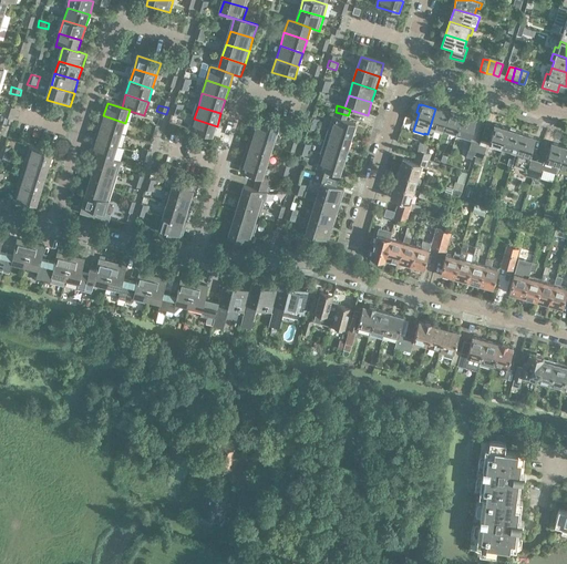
[(435,109),(428,134),(431,135),(433,133),(442,136),(443,132),(449,113),(435,109)]
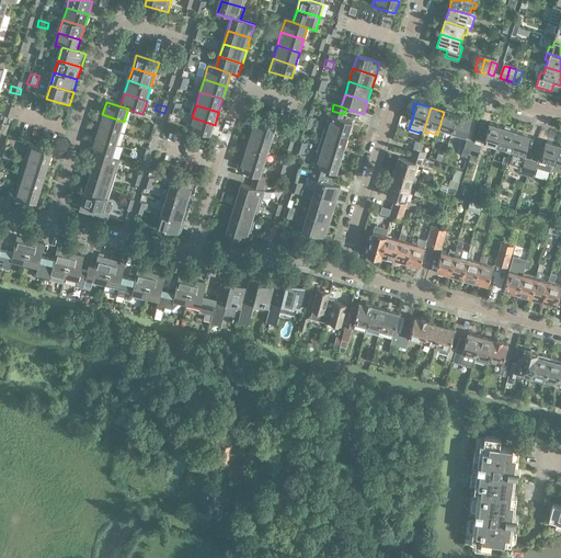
[(3,111),(1,116),(11,120),(13,114),(3,111)]
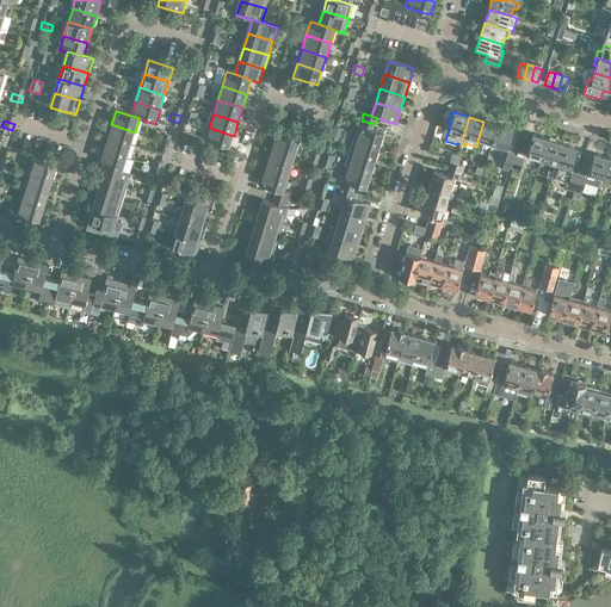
[(362,121),(359,127),(374,130),(375,124),(362,121)]
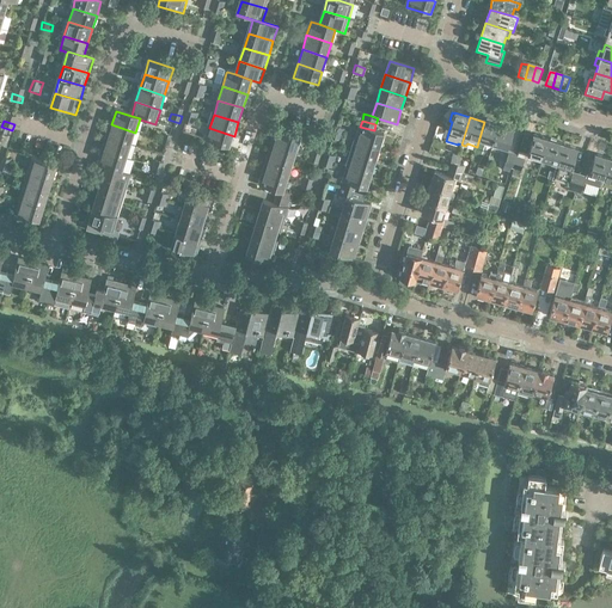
[(484,122),(478,142),(487,145),(487,147),(491,148),(499,126),(484,122)]
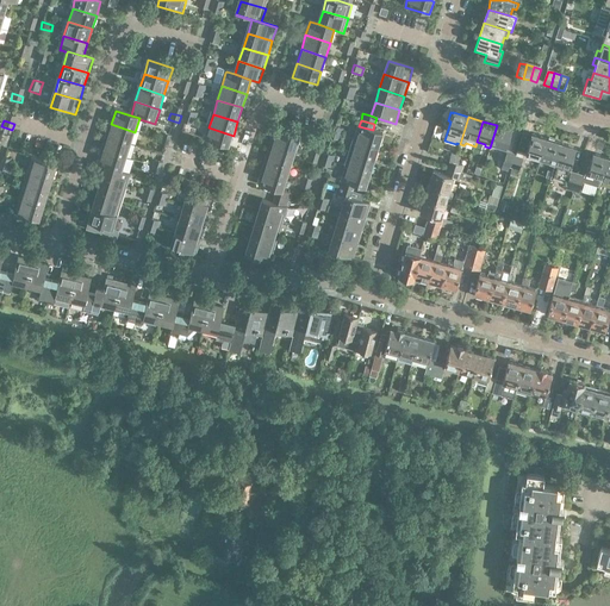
[(111,124),(106,138),(131,145),(135,132),(111,124)]
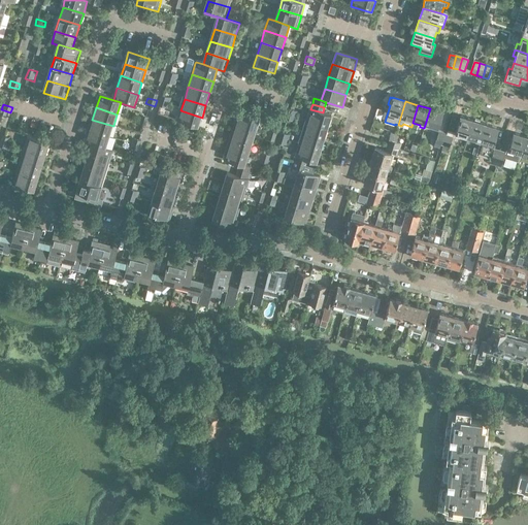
[(430,108),(424,128),(428,130),(429,128),(437,130),(443,112),(430,108)]
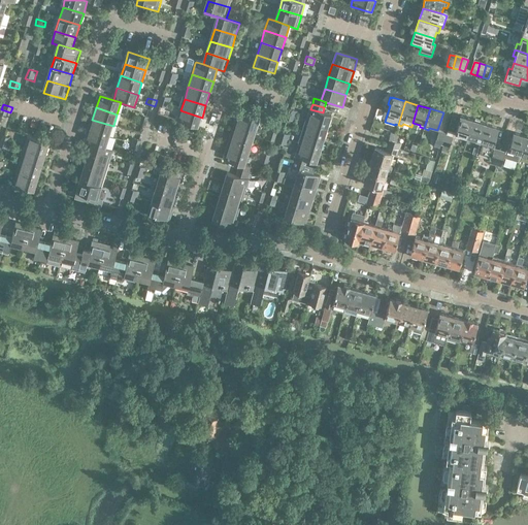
[(323,112),(310,109),(306,121),(328,128),(332,116),(323,112)]
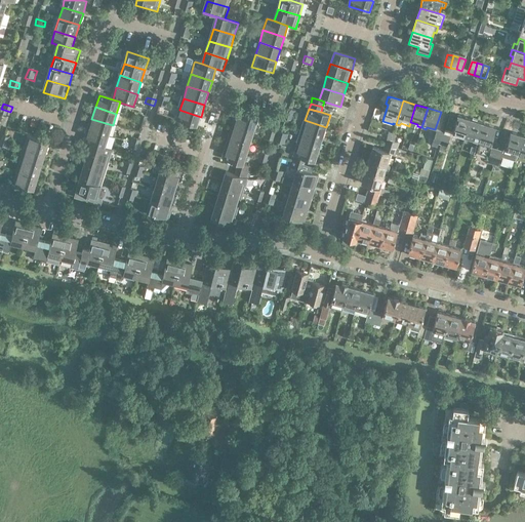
[(179,110),(175,122),(197,128),(201,117),(179,110)]
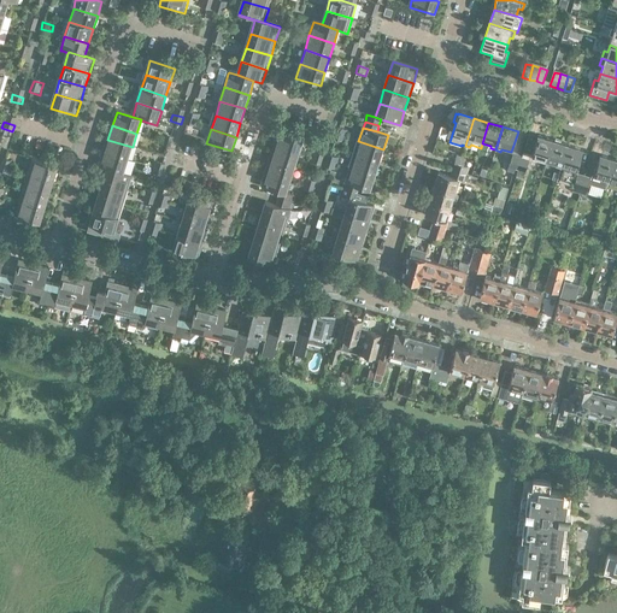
[(278,131),(275,146),(299,153),(304,139),(278,131)]
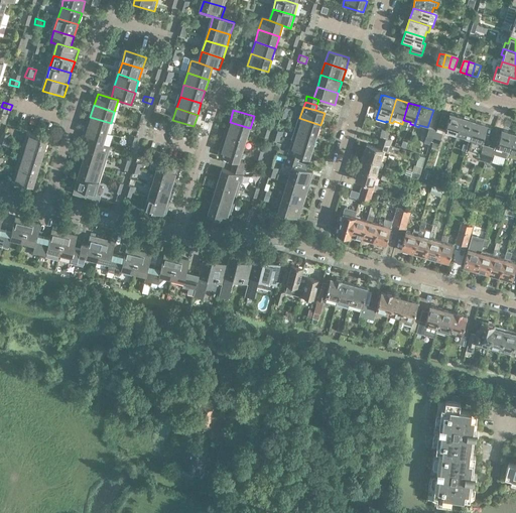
[(279,119),(280,119),(287,121),(290,115),(280,112),(279,119)]
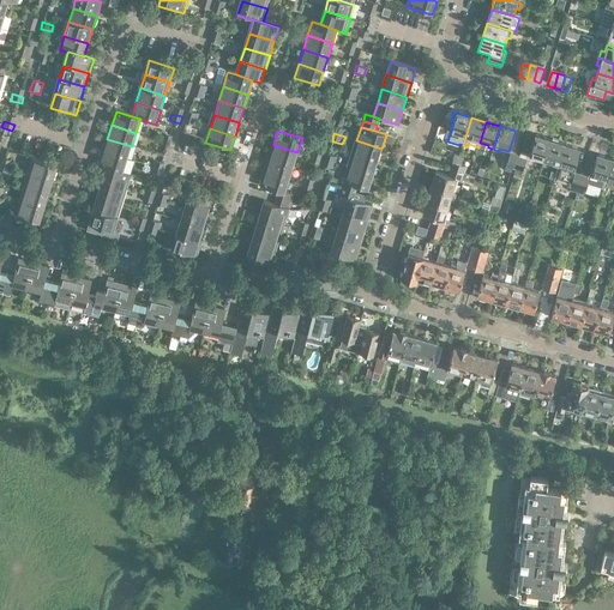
[(518,157),(513,170),(515,171),(513,177),(519,180),(524,167),(528,168),(530,161),(543,164),(543,162),(551,142),(535,137),(529,157),(528,157),(527,159),(518,157)]
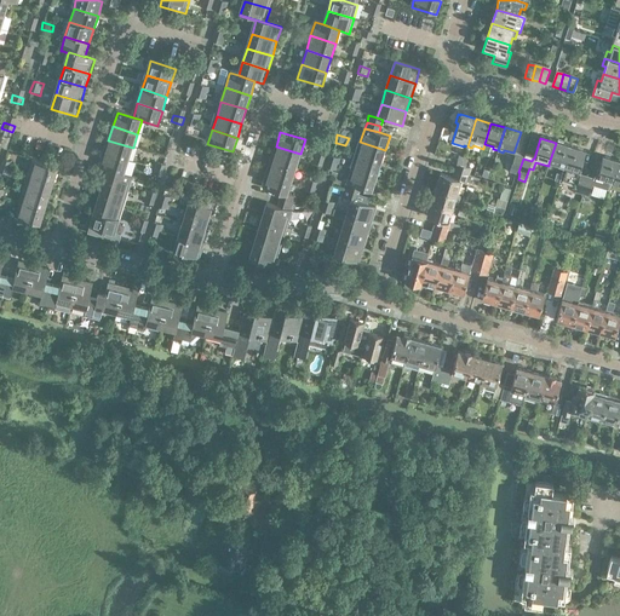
[(108,140),(104,154),(128,162),(133,148),(108,140)]
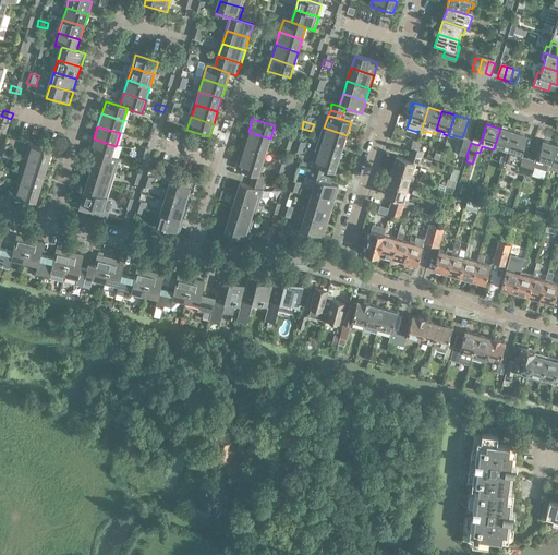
[(324,128),(320,141),(343,148),(347,135),(324,128)]
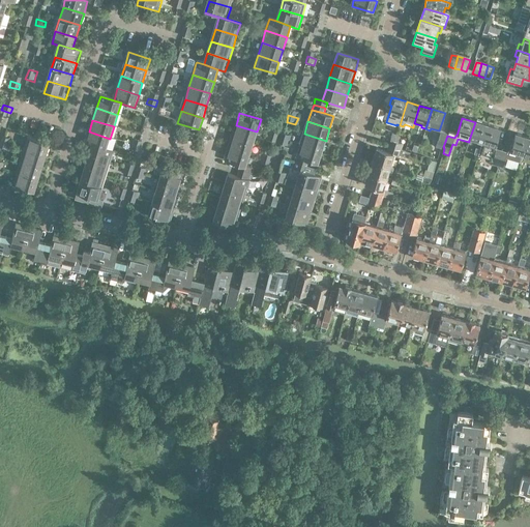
[(475,122),(469,140),(477,143),(477,145),(481,146),(488,126),(475,122)]
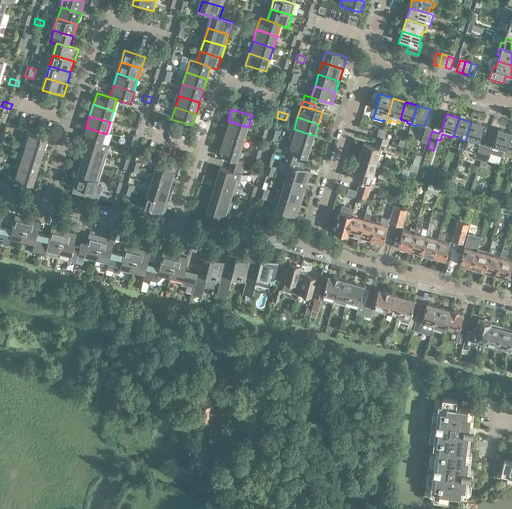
[(228,121),(224,132),(244,138),(248,127),(228,121)]
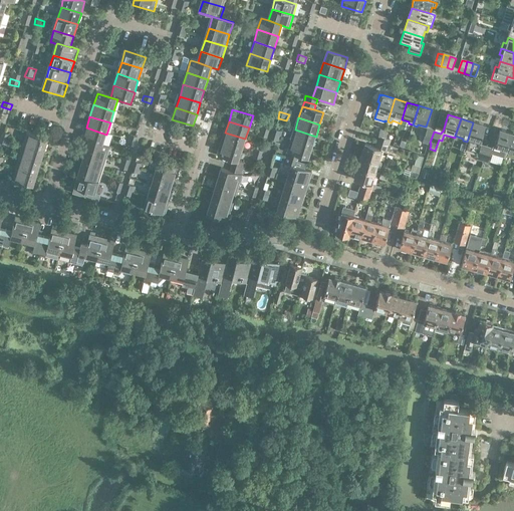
[(465,147),(463,153),(478,157),(476,162),(482,164),(487,148),(481,147),(482,144),(480,144),(485,126),(473,122),(467,142),(465,147)]
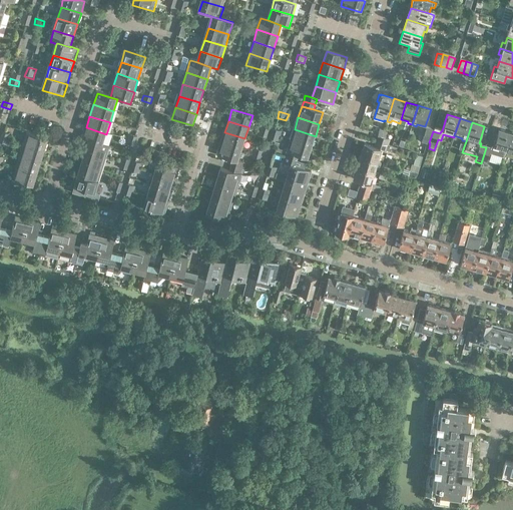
[(86,127),(82,139),(110,148),(110,147),(102,145),(106,134),(86,127)]
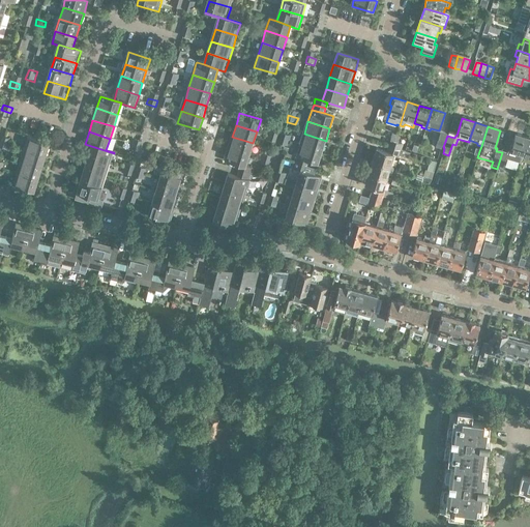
[(304,134),(300,146),(322,152),(326,141),(304,134)]
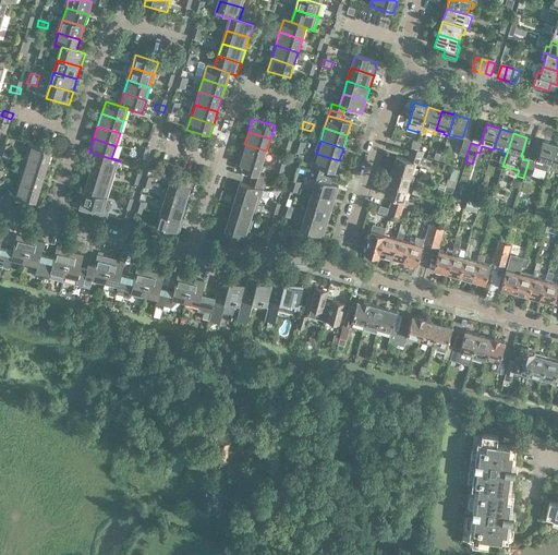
[(458,157),(464,159),(465,155),(466,155),(471,143),(463,141),(458,157)]
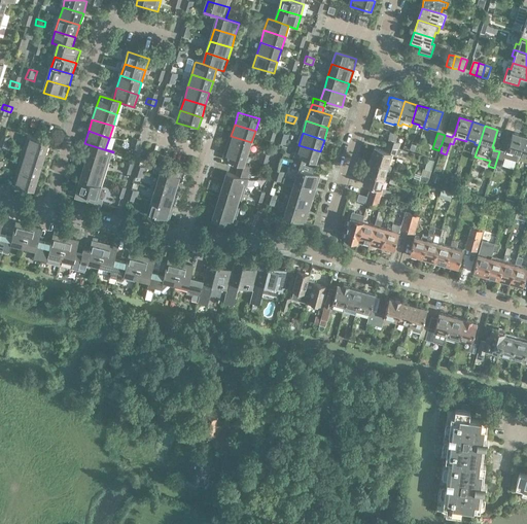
[(504,153),(502,160),(517,164),(518,162),(525,138),(513,134),(506,151),(505,151),(504,153)]
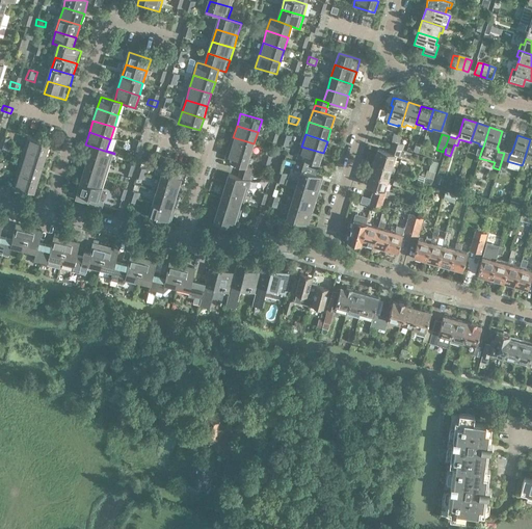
[(233,137),(229,150),(250,156),(254,143),(233,137)]
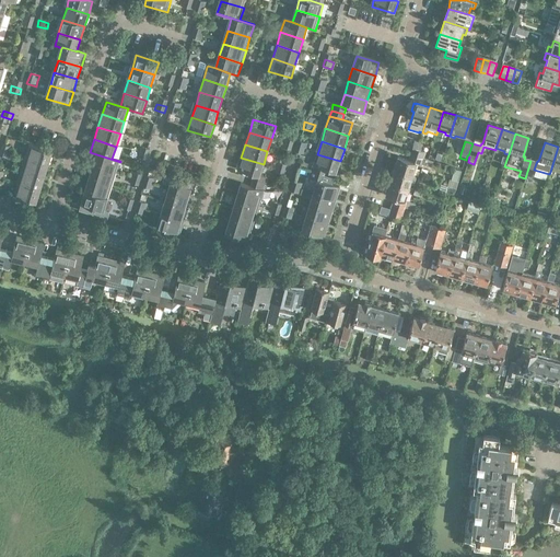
[(31,147),(26,160),(49,166),(53,153),(31,147)]
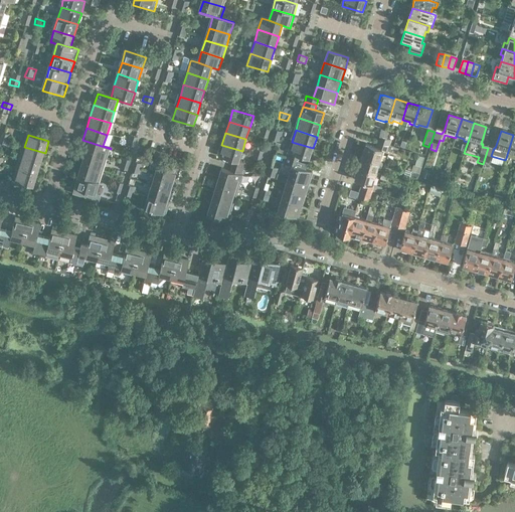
[(514,136),(513,135),(506,158),(514,161),(514,136)]
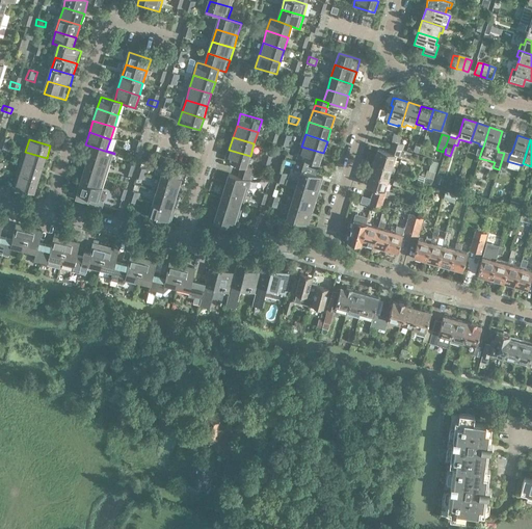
[(291,142),(282,140),(281,146),(283,147),(289,149),(291,142)]
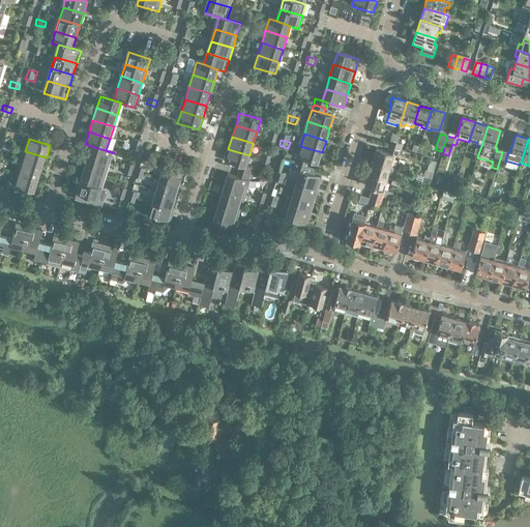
[(390,141),(388,147),(401,151),(403,146),(399,144),(393,143),(390,141)]
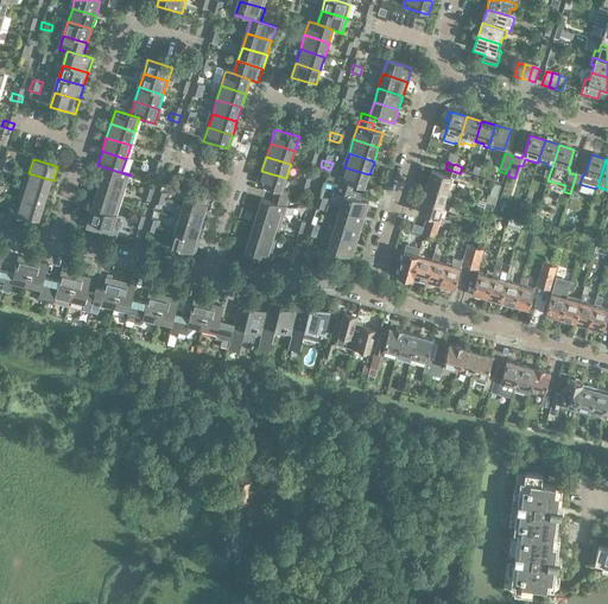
[(97,165),(106,169),(102,182),(126,190),(131,176),(97,165)]
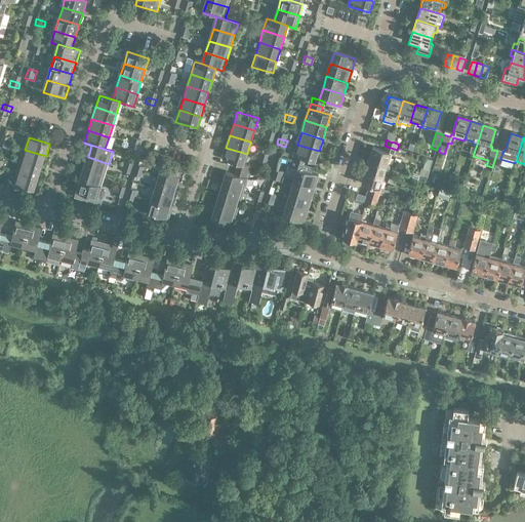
[(293,157),(306,160),(315,163),(319,151),(297,145),(293,157)]
